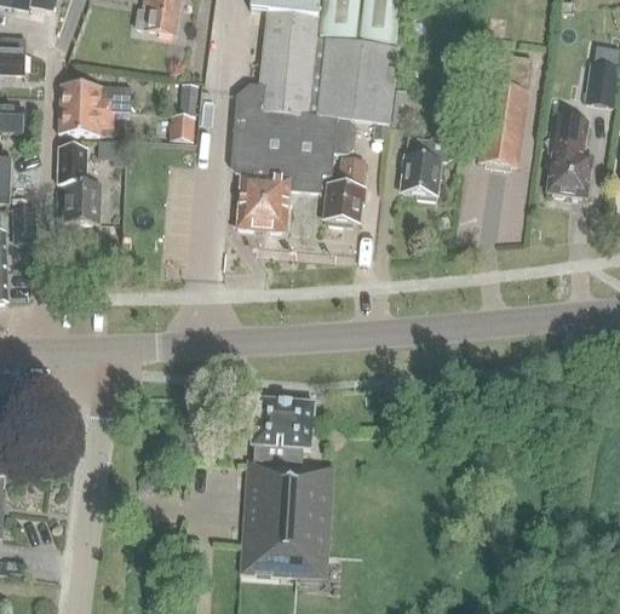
[(29,5),(55,10),(56,0),(0,0),(0,4),(28,10),(29,5)]
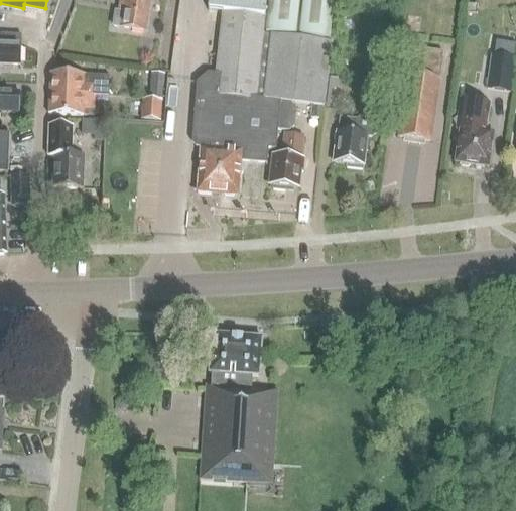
[(119,0),(118,10),(115,9),(113,24),(120,25),(145,29),(149,0),(119,0)]
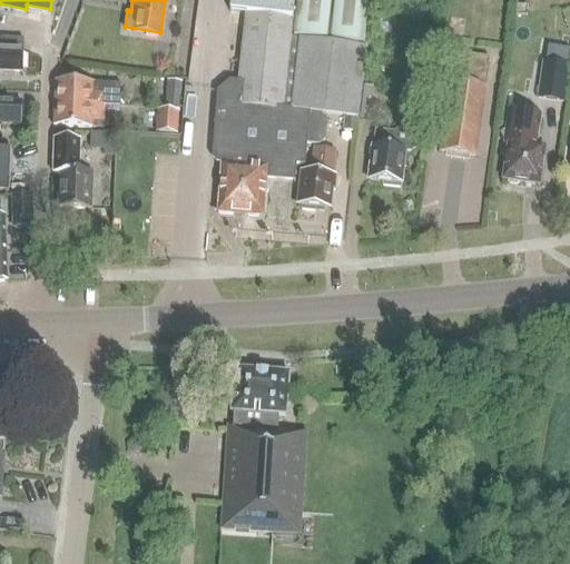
[(217,88),(210,150),(222,161),(217,210),(262,215),(264,191),(267,189),(267,181),(265,179),(265,172),(294,176),(293,178),(296,179),(298,162),(304,164),(306,140),(318,141),(324,136),(326,118),(321,115),(321,111),(343,114),(356,115),(363,45),(354,45),(354,41),(360,41),(364,0),(229,0),(228,11),(245,13),(238,79),(228,79),(217,88)]
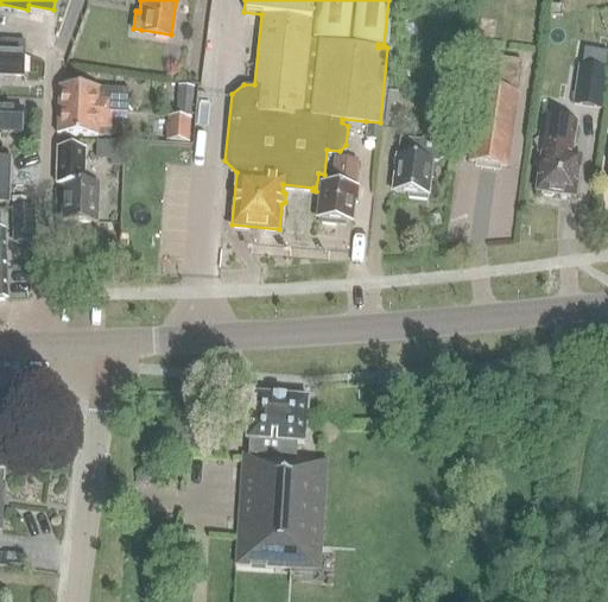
[(12,37),(0,37),(0,71),(24,73),(24,48),(12,48),(12,37)]
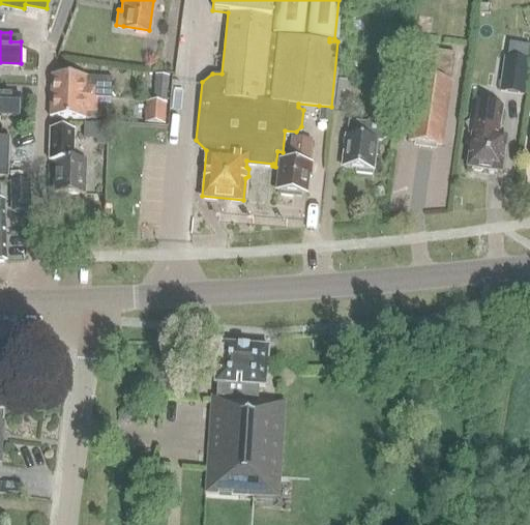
[(454,51),(413,46),(410,73),(418,74),(410,138),(441,142),(449,76),(451,76),(454,51)]
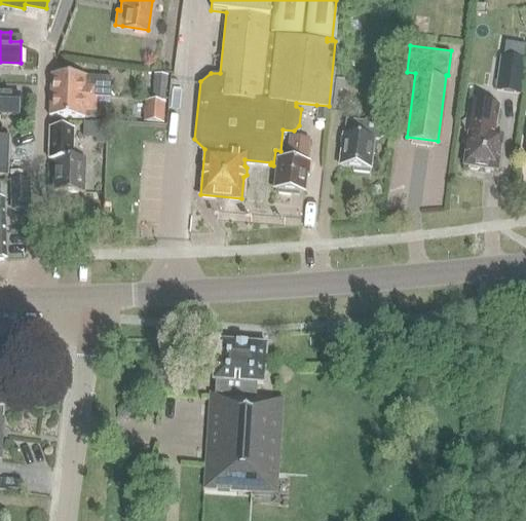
[(500,52),(495,86),(520,90),(525,57),(523,57),(502,53),(500,52)]
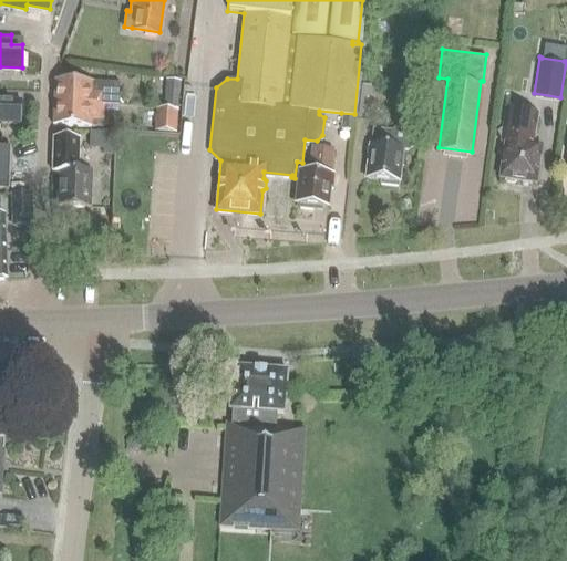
[(181,76),(165,74),(164,90),(179,92),(181,76)]
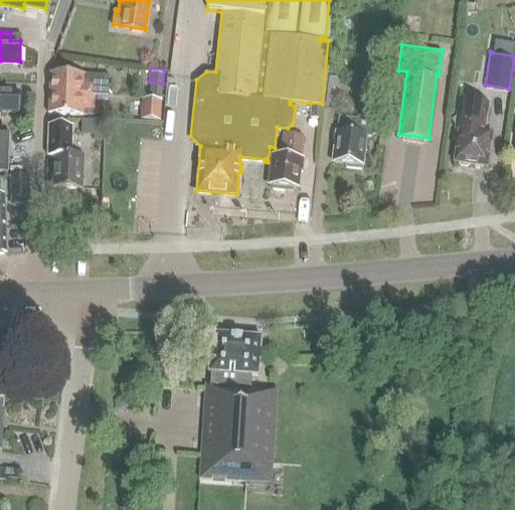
[(50,71),(49,92),(94,93),(95,93),(109,93),(109,72),(50,71)]
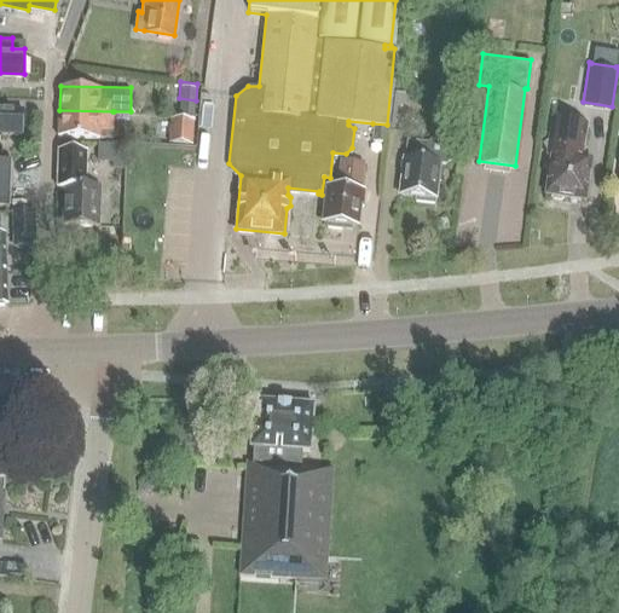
[(394,88),(393,100),(408,102),(409,91),(394,88)]
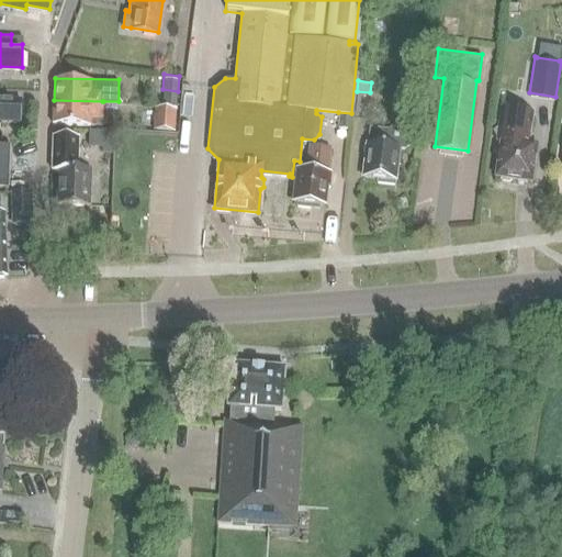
[(0,118),(20,120),(20,98),(0,97),(0,118)]
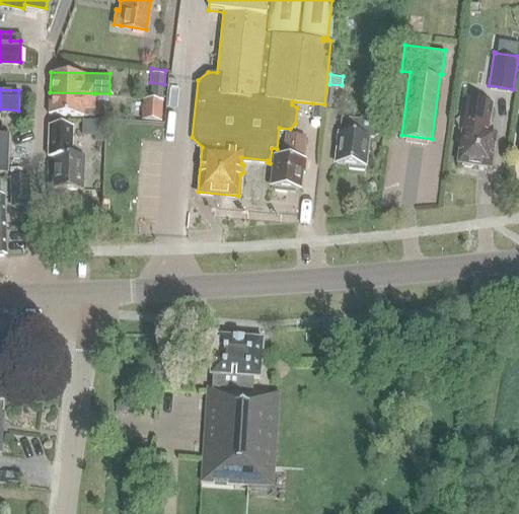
[(94,93),(50,92),(50,113),(94,114),(95,93),(94,93)]
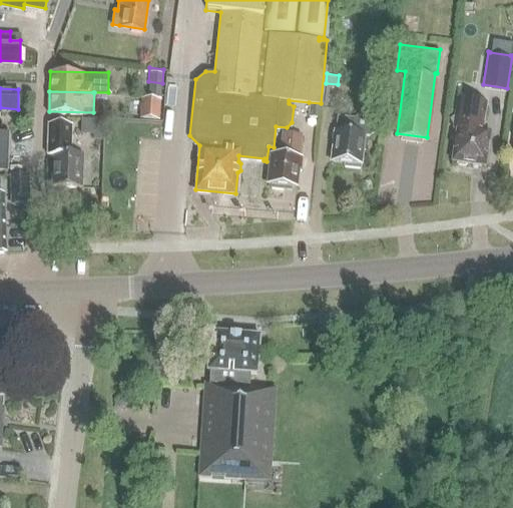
[(160,96),(141,95),(139,115),(159,116),(160,96)]
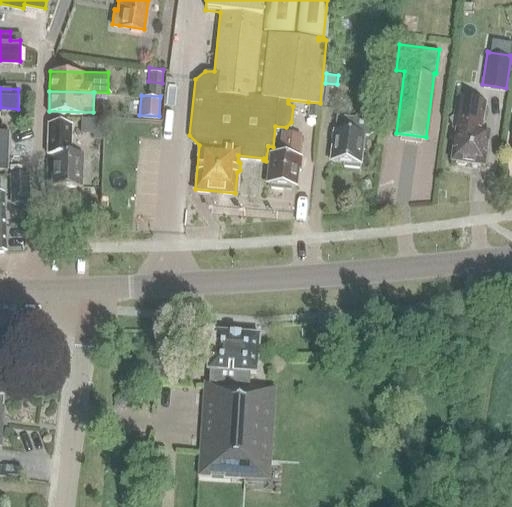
[(453,134),(455,137),(452,158),(456,159),(458,161),(463,162),(466,160),(484,162),(488,129),(480,128),(483,105),(484,105),(484,104),(456,100),(457,96),(456,96),(453,113),(449,117),(456,125),(456,127),(454,129),(453,134)]
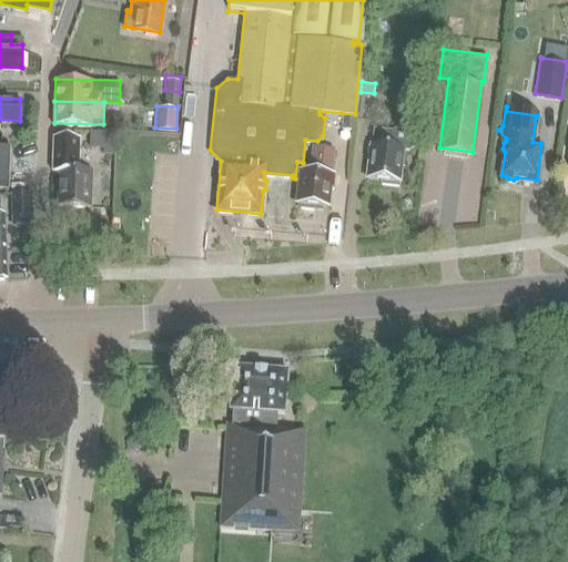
[(342,113),(341,125),(354,126),(355,114),(342,113)]
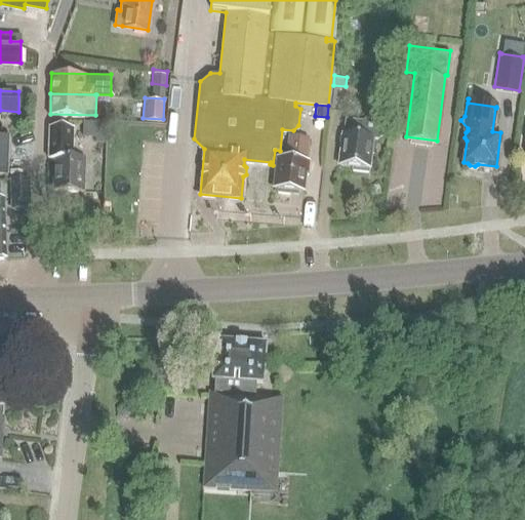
[(369,114),(363,119),(345,116),(344,131),(341,130),(339,145),(341,145),(339,163),(353,165),(352,168),(368,170),(370,154),(372,154),(374,136),(378,136),(382,133),(385,119),(381,115),(369,114)]
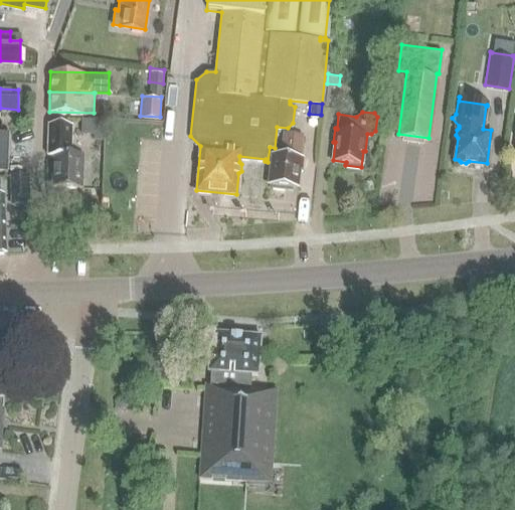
[(94,133),(94,119),(81,118),(81,132),(94,133)]
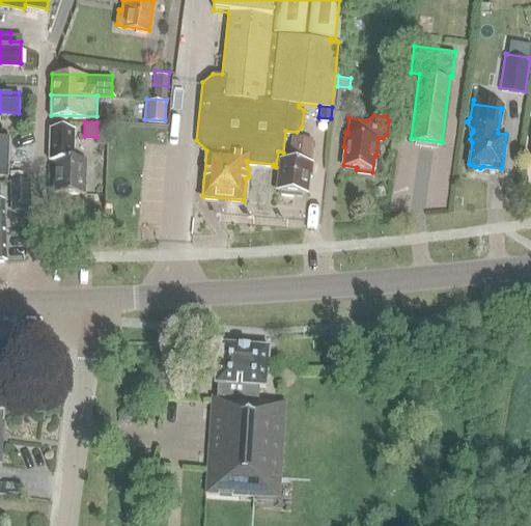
[(73,158),(74,128),(50,127),(49,159),(54,159),(54,173),(56,173),(55,192),(83,193),(84,158),(73,158)]
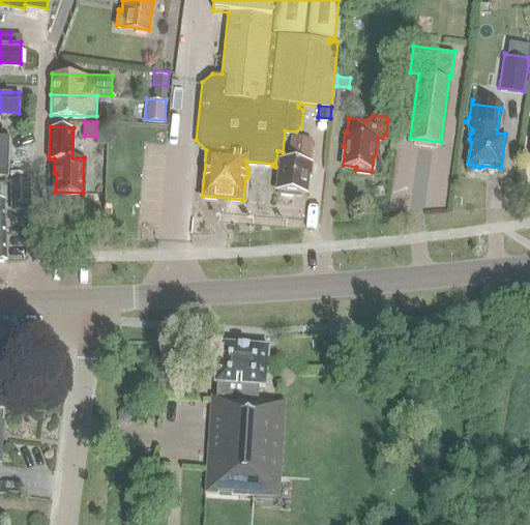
[(8,135),(0,135),(0,174),(7,175),(8,135)]
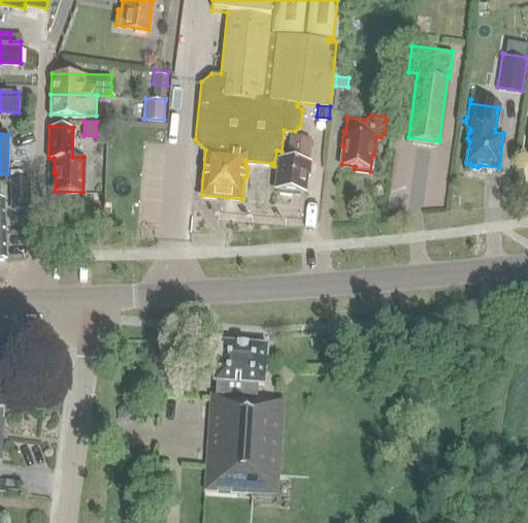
[(310,136),(290,134),(288,157),(279,157),(276,188),(279,189),(279,191),(292,192),(292,189),(304,191),(306,173),(309,173),(311,160),(307,160),(310,136)]
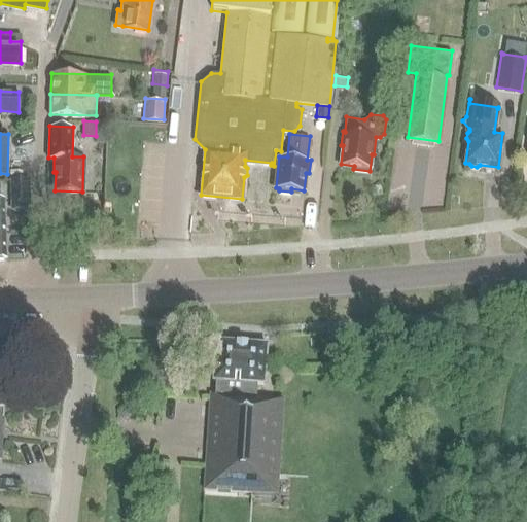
[(30,207),(29,176),(9,176),(10,208),(30,207)]
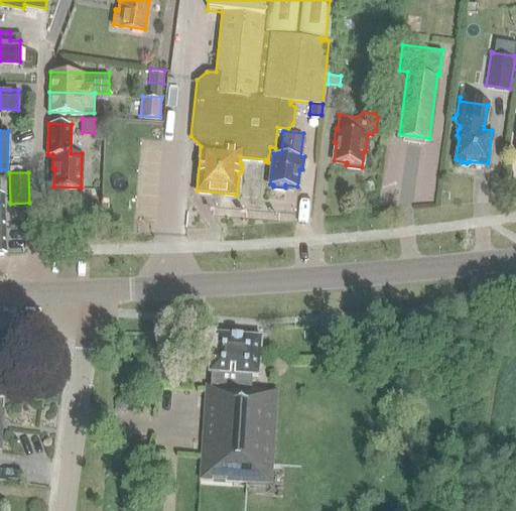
[(251,385),(252,372),(258,373),(261,335),(212,331),(209,370),(211,370),(210,382),(206,382),(198,476),(270,481),(277,387),(251,385)]
